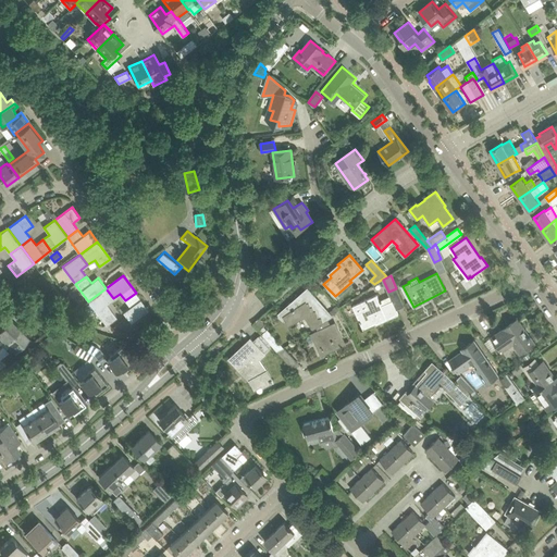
[(116,318),(107,304),(113,298),(106,288),(88,301),(107,325),(116,318)]
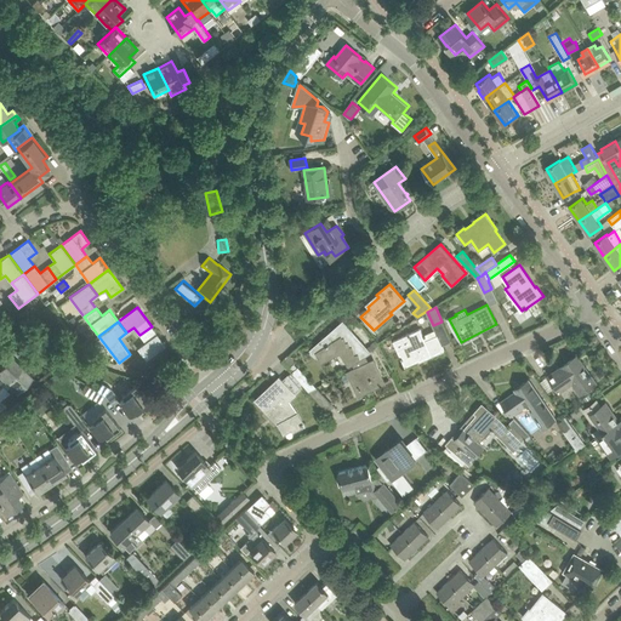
[(322,362),(341,352),(348,363),(368,349),(366,348),(346,325),(334,334),(331,331),(311,349),(317,355),(319,355),(322,362)]
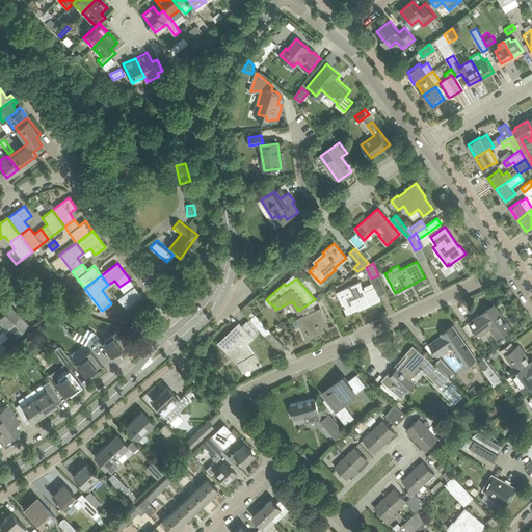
[(125,309),(141,296),(130,280),(120,287),(124,293),(117,298),(125,309)]
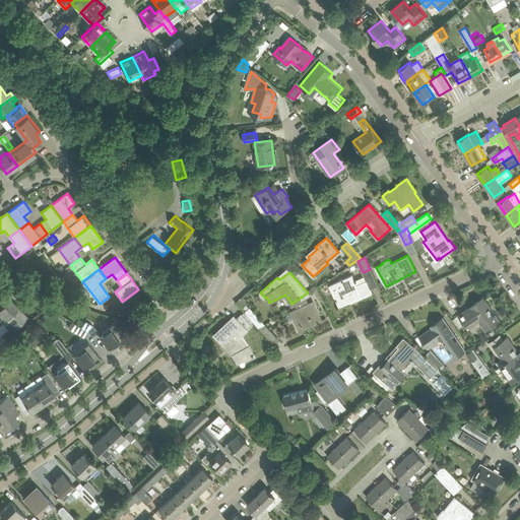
[(356,284),(351,275),(341,279),(329,285),(339,308),(350,302),(351,303),(372,294),(367,280),(356,284)]
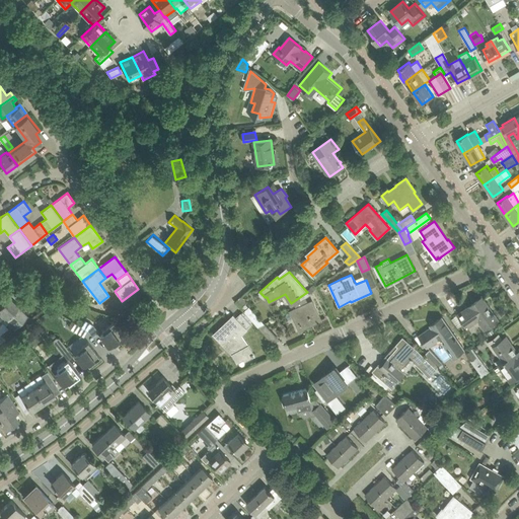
[(303,297),(309,293),(307,292),(291,303),(291,304),(295,302),(297,308),(291,311),(295,319),(299,328),(307,325),(308,326),(321,320),(317,310),(312,301),(307,303),(303,297)]
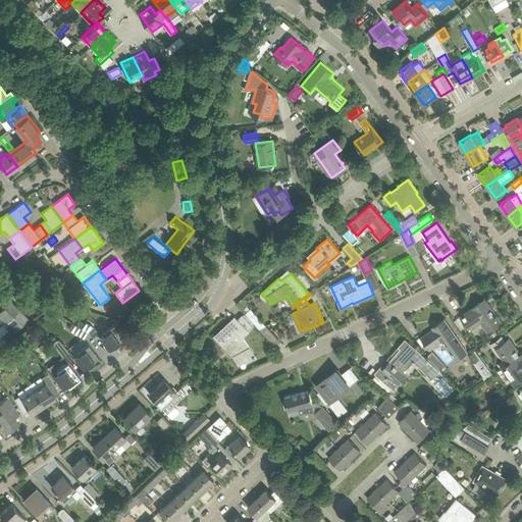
[(248,315),(259,328),(265,325),(253,312),(248,305),(249,304),(243,298),(237,303),(243,310),(248,315)]
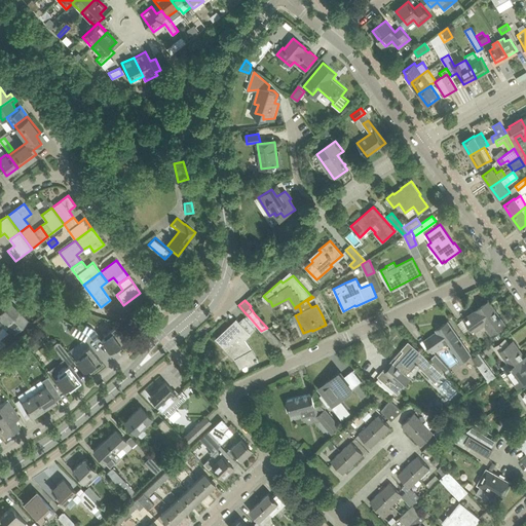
[(19,310),(10,301),(1,310),(2,310),(0,312),(0,317),(6,324),(19,310)]
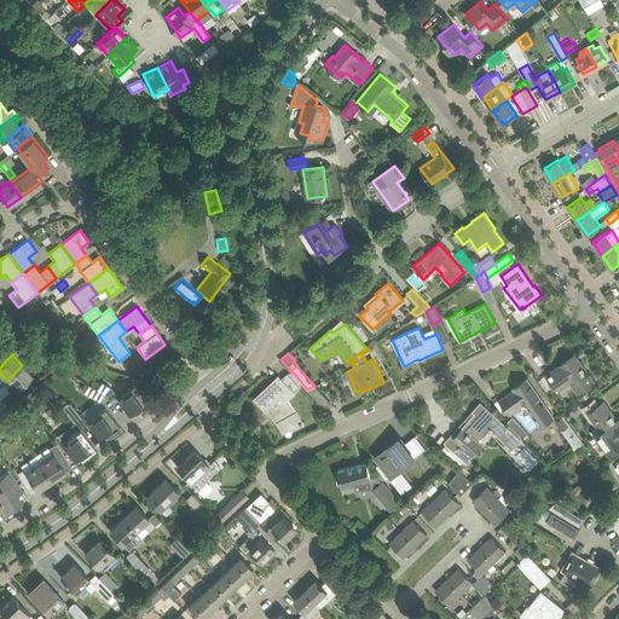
[(576,354),(547,375),(557,391),(571,381),(579,392),(594,381),(589,374),(590,374),(588,371),(576,354)]
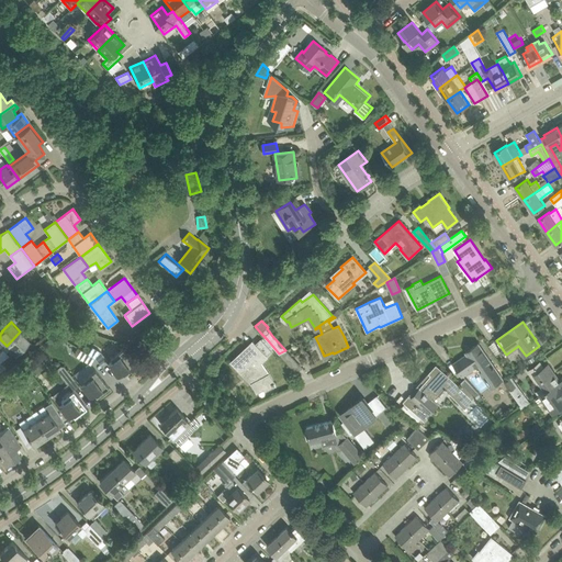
[(7,346),(3,349),(0,351),(0,371),(6,367),(0,361),(9,355),(7,352),(10,349),(15,355),(30,340),(20,332),(7,346)]
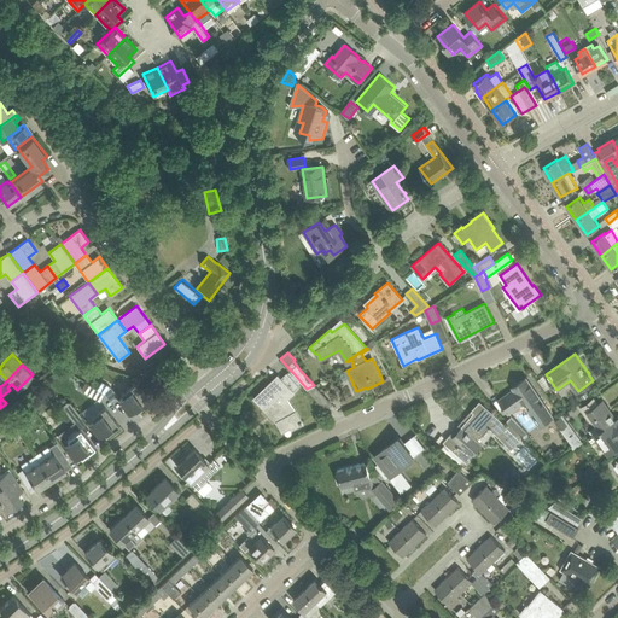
[(278,375),(255,397),(266,409),(267,409),(278,421),(283,431),(291,426),(292,429),(303,423),(298,413),(297,410),(289,398),(295,392),(293,390),(298,385),(296,382),(287,373),(281,379),(278,375)]
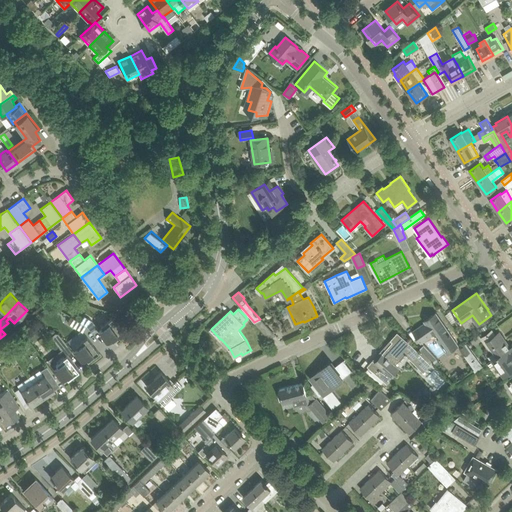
[(427,335),(429,337),(434,333),(447,353),(459,345),(436,312),(424,321),(425,323),(413,331),(419,340),(427,335)]
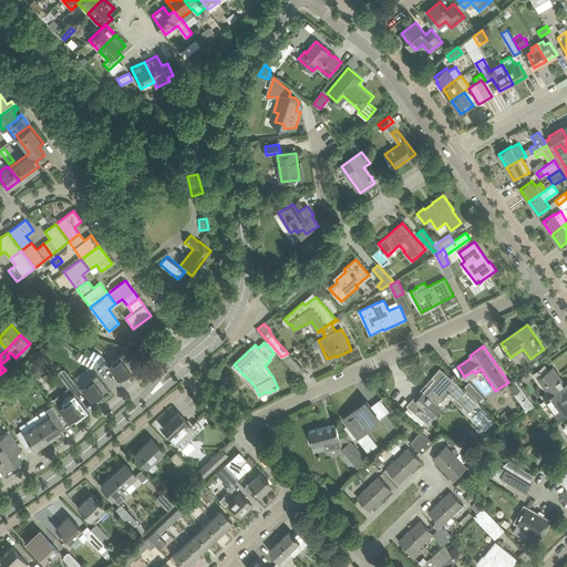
[(93,349),(89,357),(96,361),(102,368),(107,363),(102,354),(93,349)]
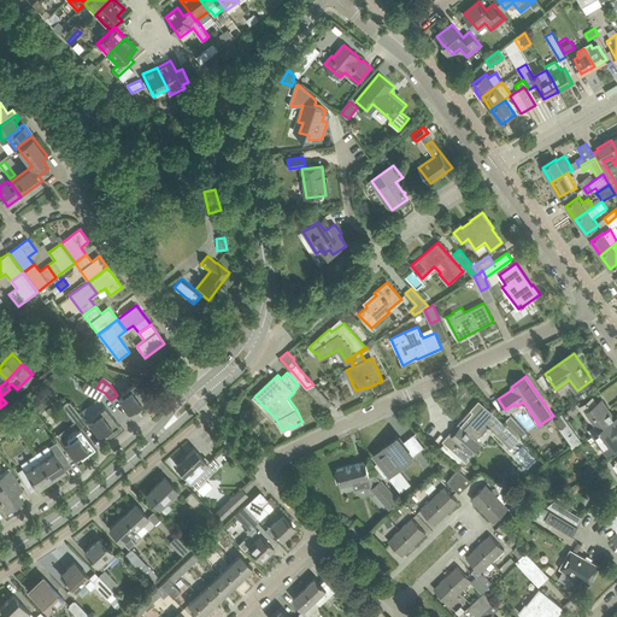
[(105,393),(97,388),(86,381),(82,387),(83,389),(100,400),(105,393)]
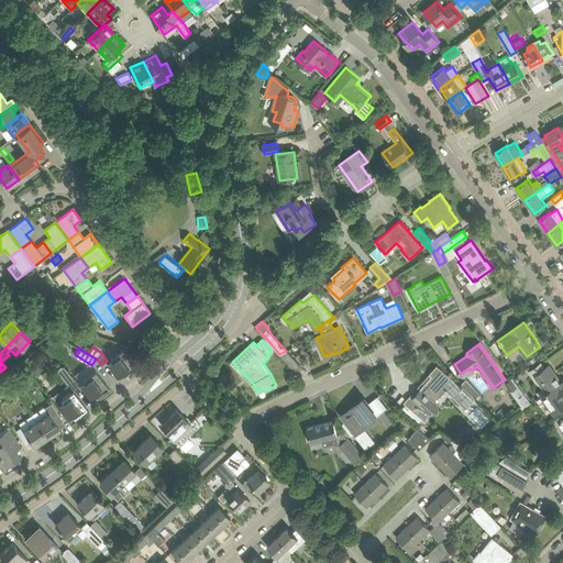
[(112,361),(109,364),(110,366),(118,375),(121,372),(123,375),(135,365),(122,349),(110,357),(112,361)]
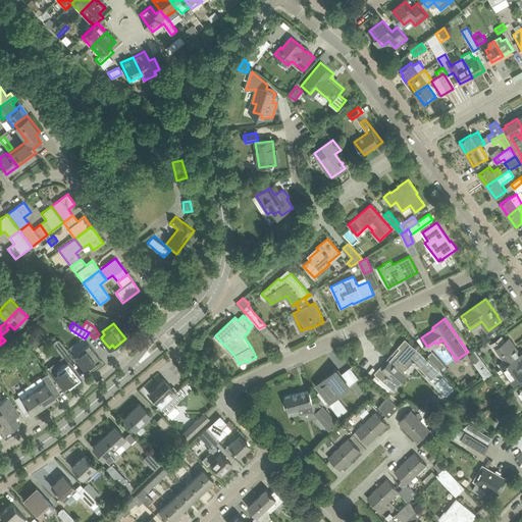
[(273,345),(279,341),(265,325),(259,328),(273,345)]
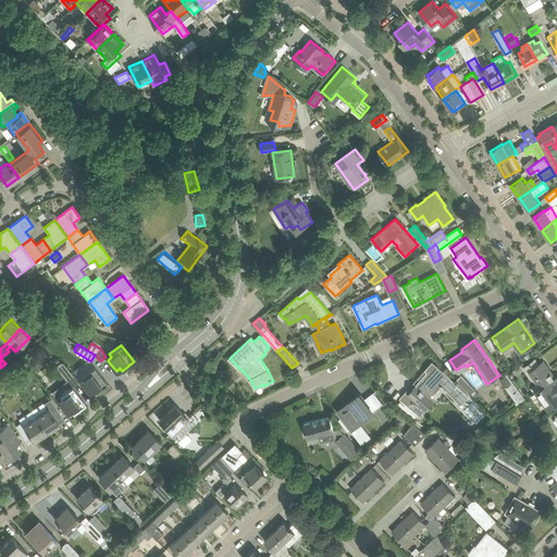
[(532,388),(534,392),(536,391),(535,391),(554,378),(543,361),(539,364),(534,360),(524,368),(533,380),(535,379),(540,384),(532,388)]
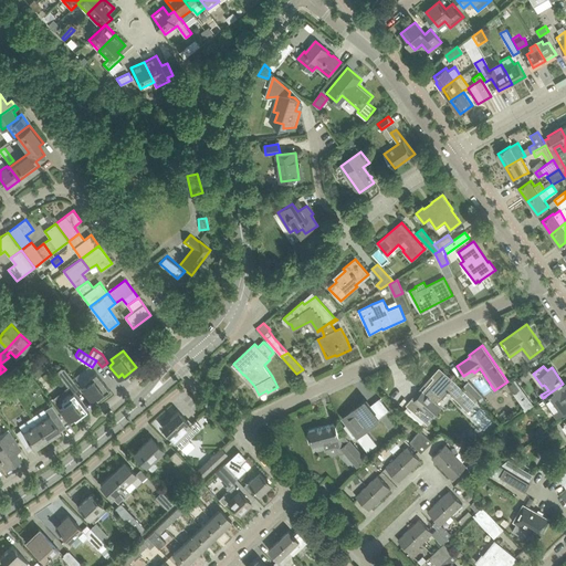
[(427,422),(441,407),(437,402),(448,390),(468,410),(475,402),(478,399),(463,385),(463,386),(467,389),(464,391),(456,383),(439,367),(431,376),(435,379),(430,384),(430,383),(415,400),(412,398),(406,405),(408,407),(415,412),(425,420),(427,422)]
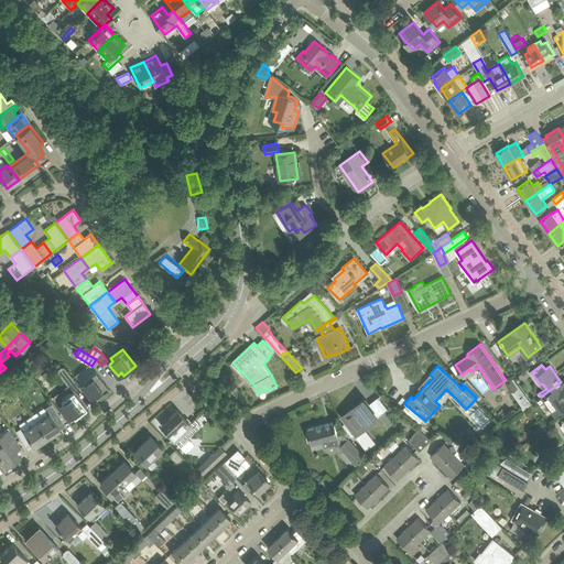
[(67,384),(56,394),(61,400),(57,403),(60,407),(62,409),(68,418),(72,414),(74,418),(87,408),(79,399),(74,391),(71,387),(76,382),(64,367),(61,367),(56,370),(67,384)]
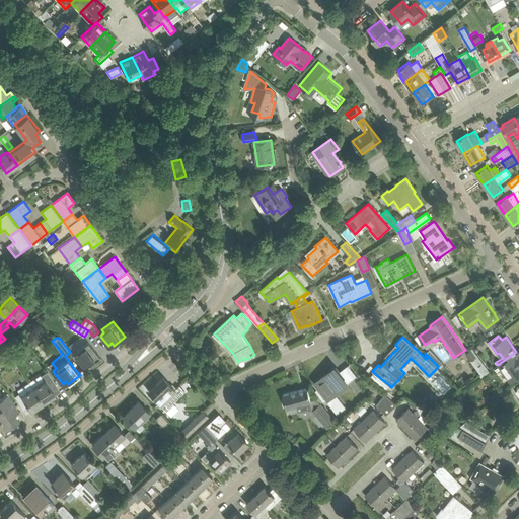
[(100,357),(88,341),(73,352),(77,357),(83,365),(87,362),(89,365),(100,357)]
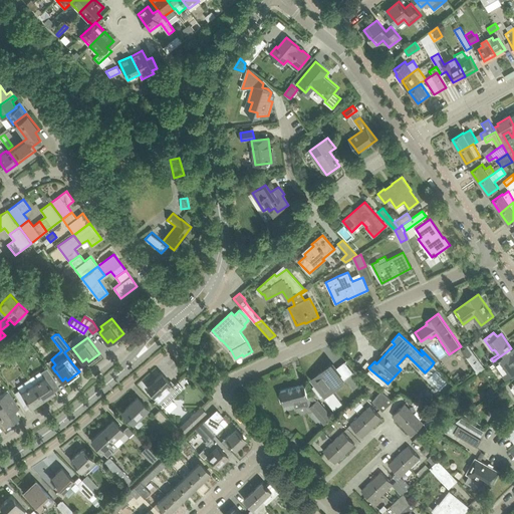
[(22,339),(17,342),(20,347),(26,344),(22,339)]
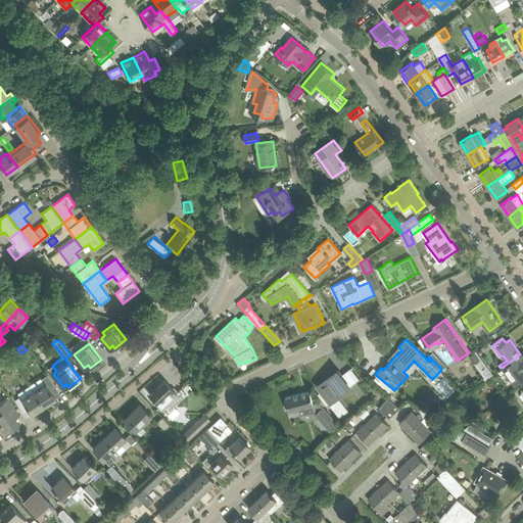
[(428,355),(441,369),(443,371),(445,370),(446,368),(447,368),(445,366),(446,365),(433,351),(428,355)]
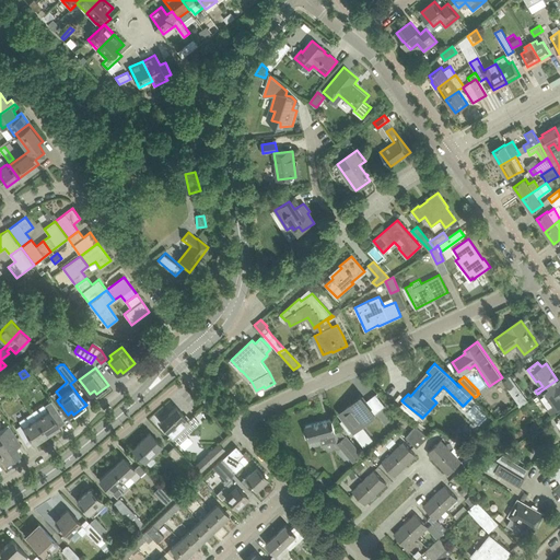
[(551,410),(559,404),(559,376),(557,380),(538,393),(539,393),(551,410)]
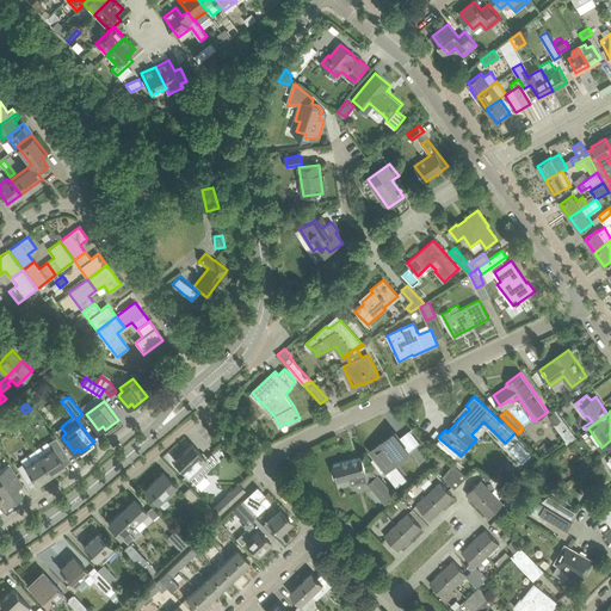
[(548,415),(554,425),(561,420),(555,412),(548,415)]
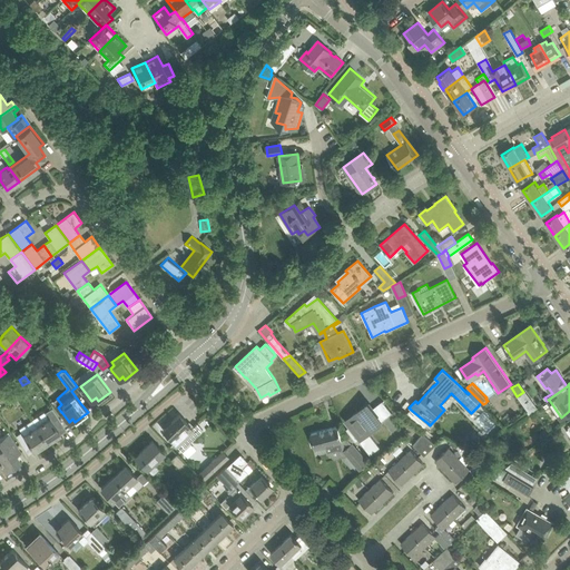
[(351,425),(346,430),(355,442),(356,441),(359,440),(360,442),(370,455),(372,454),(380,448),(367,432),(392,413),(383,401),(382,401),(372,409),(371,409),(367,404),(346,421),(347,423),(351,425)]
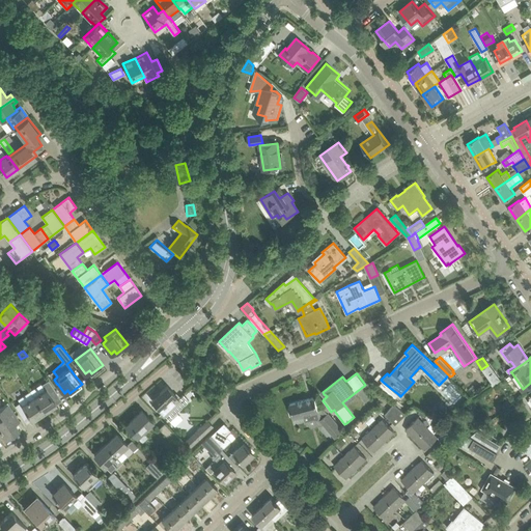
[(59,396),(53,387),(48,380),(42,384),(40,384),(30,391),(45,413),(57,404),(53,399),(59,396)]
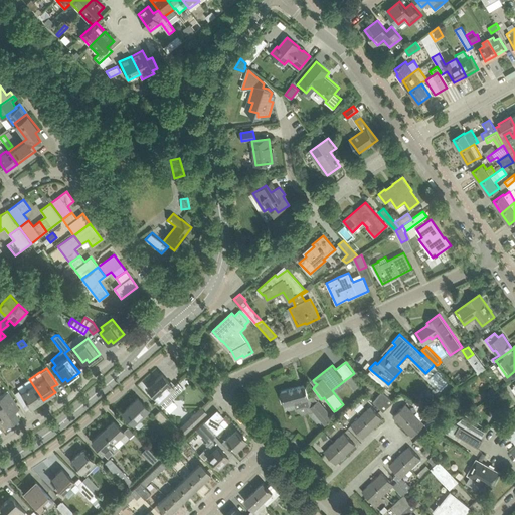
[(371,370),(367,374),(382,387),(386,382),(377,375),(371,370)]
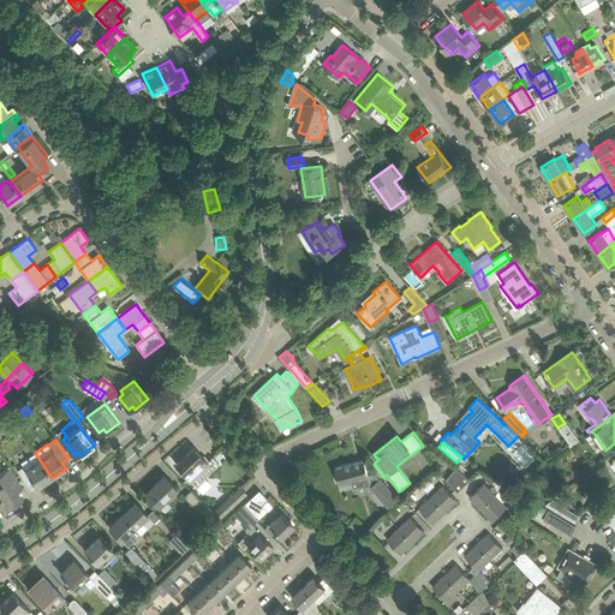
[(193,447),(175,464),(191,479),(190,479),(197,487),(206,479),(204,478),(219,464),(213,457),(207,461),(193,447)]
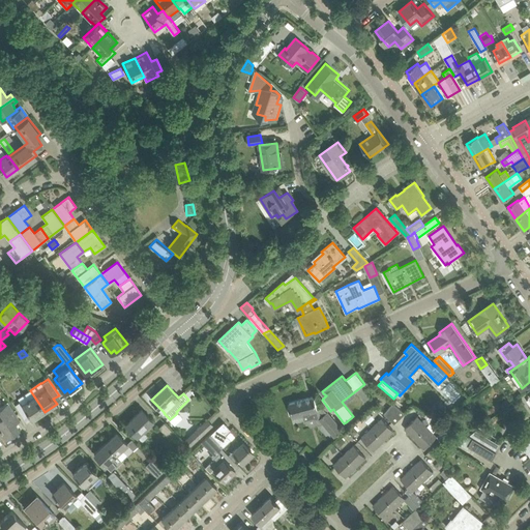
[(29,414),(32,419),(45,412),(30,390),(18,399),(20,402),(15,405),(24,418),(29,414)]
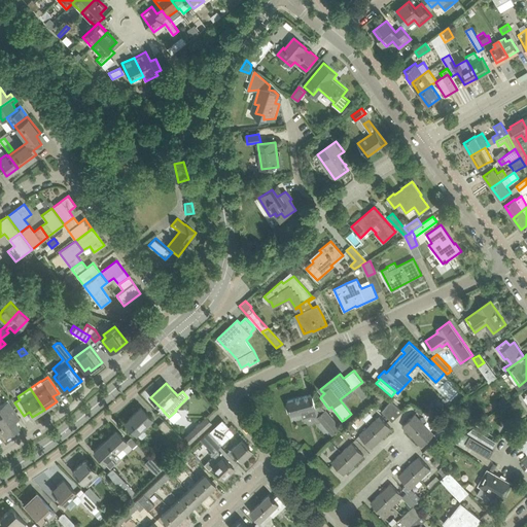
[(290,415),(310,409),(313,417),(316,416),(332,434),(342,427),(325,409),(325,410),(320,405),(316,408),(312,394),(295,398),(287,401),(287,405),(285,406),(287,412),(289,412),(290,415)]
